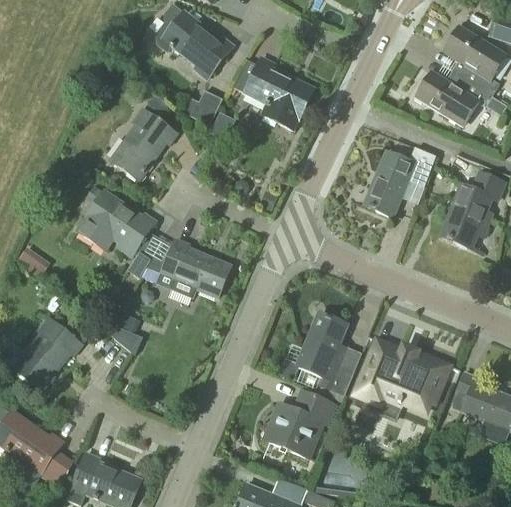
[(207,80),(235,46),(224,37),(221,41),(173,2),(164,14),(165,21),(156,33),(157,44),(167,52),(172,46),(198,66),(195,70),(207,80)]
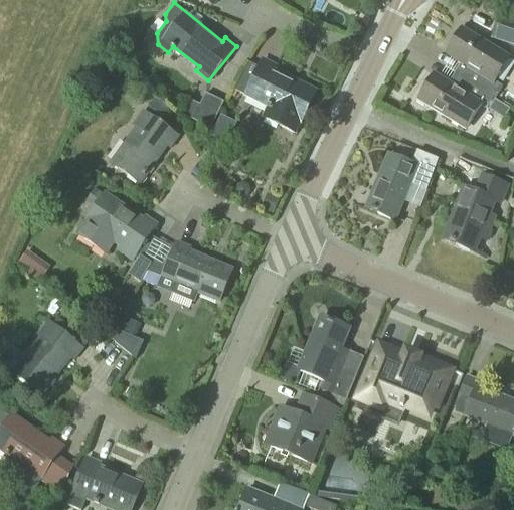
[(501,16),(494,34),(513,41),(513,20),(505,17),(501,16)]
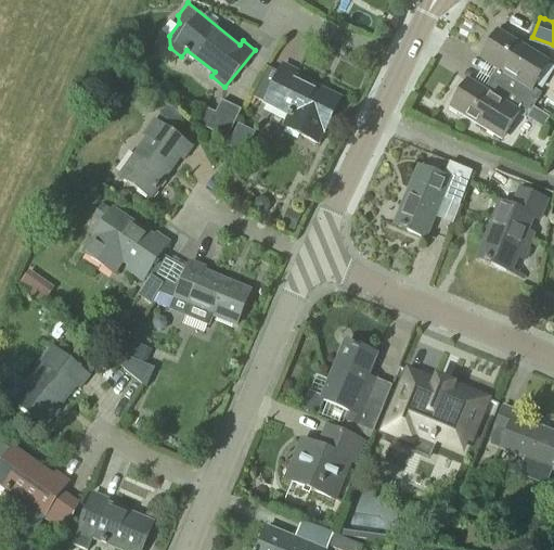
[(551,61),(506,33),(507,32),(500,26),(492,39),(494,40),(485,55),(499,65),(491,76),(536,104),(544,91),(535,85),(551,61)]
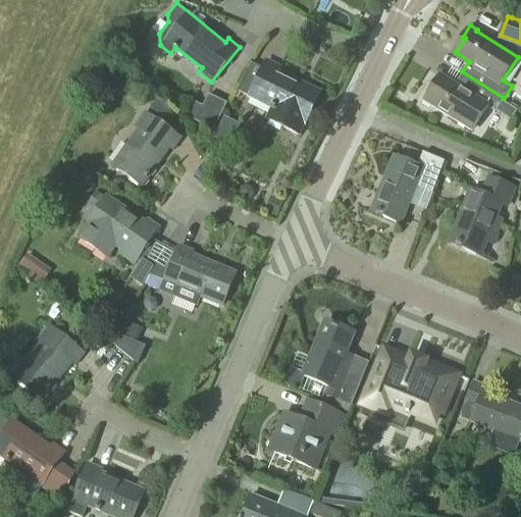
[(280,64),(267,58),(249,94),(271,105),(266,115),(300,133),(320,92),(277,70),(280,64)]
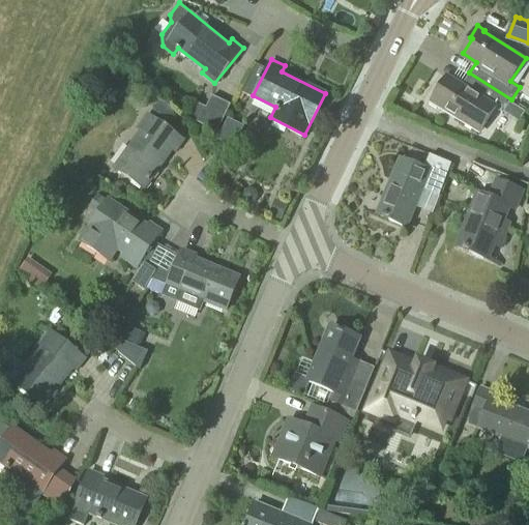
[(438,88),(431,100),(438,105),(439,104),(480,129),(496,106),(505,111),(505,110),(521,119),(527,110),(511,99),(469,73),(463,84),(449,75),(440,90),(438,88)]
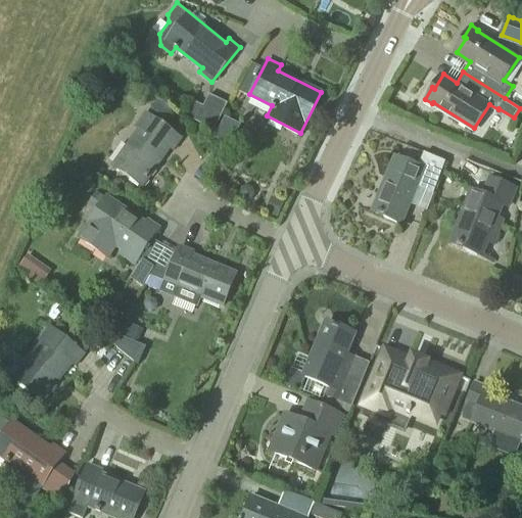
[(209,92),(203,104),(194,99),(187,114),(215,129),(228,101),(209,92)]
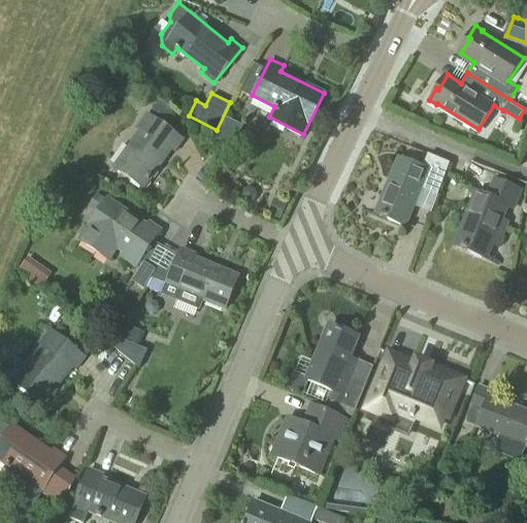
[(159,98),(154,106),(164,113),(165,112),(169,116),(174,109),(159,98)]
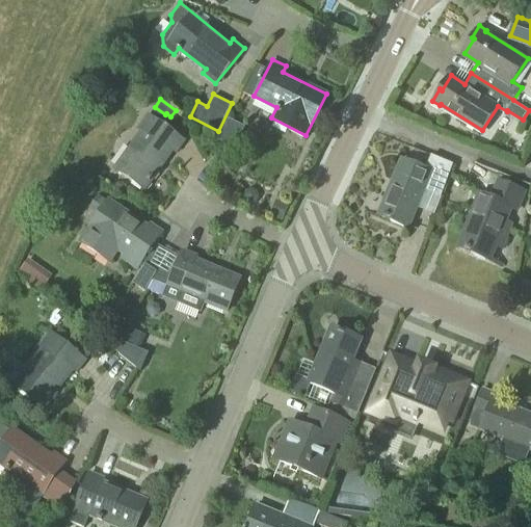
[(177,151),(185,139),(148,112),(138,127),(142,130),(116,166),(144,187),(173,148),(177,151)]
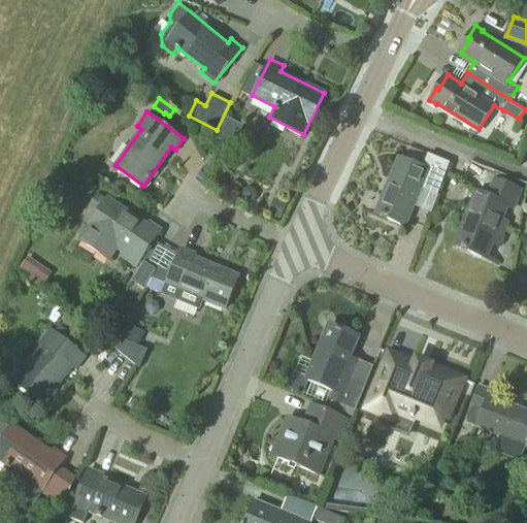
[(406,223),(423,187),(440,194),(452,161),(428,152),(423,167),(401,157),(377,211),(406,223)]
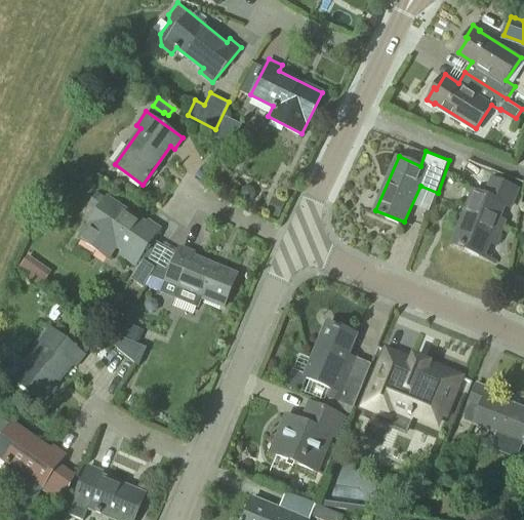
[(511,205),(518,188),(492,177),(486,194),(475,190),(453,242),(484,254),(490,240),(496,243),(507,218),(499,216),(506,202),(511,205)]
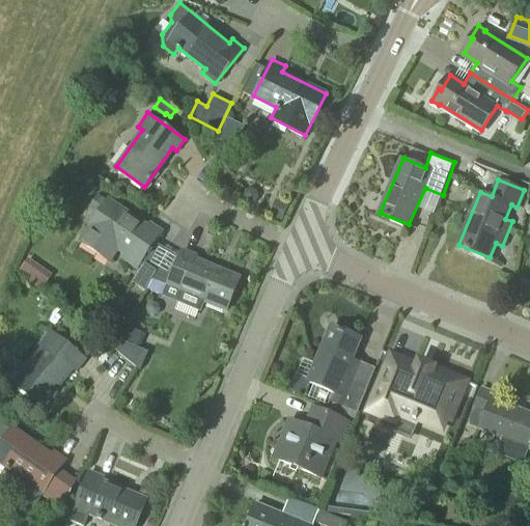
[(96,195),(89,206),(96,213),(79,240),(110,261),(119,248),(123,251),(120,255),(137,267),(162,229),(150,221),(148,225),(108,198),(105,201),(96,195)]
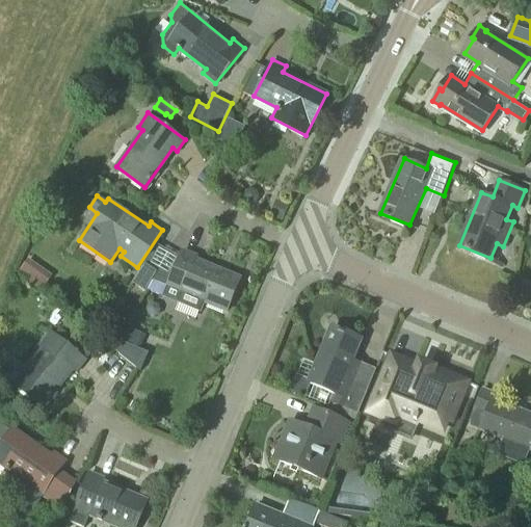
[(184,248),(168,284),(164,295),(202,311),(206,300),(227,309),(240,277),(195,258),(197,254),(184,248)]
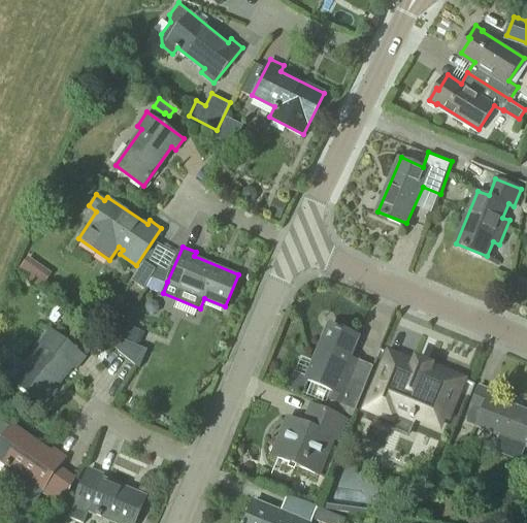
[(337,390),(334,397),(359,406),(367,385),(343,374),(360,335),(330,324),(307,378),(337,390)]
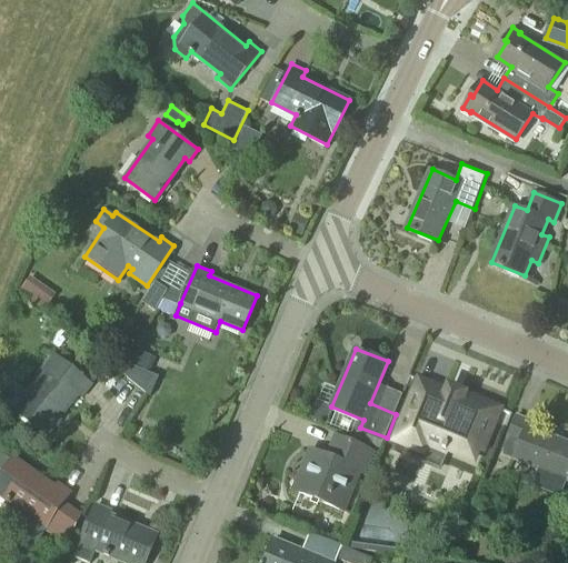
[(82,396),(91,384),(53,354),(42,368),(47,372),(16,410),(46,434),(79,393),(82,396)]
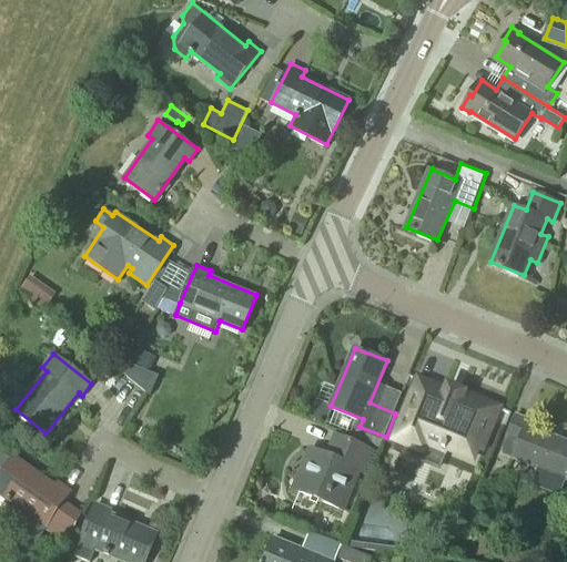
[(128,360),(122,370),(151,394),(160,375),(128,360)]
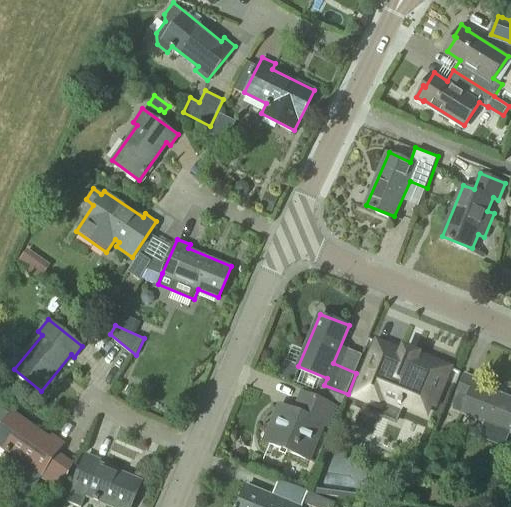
[(396,348),(393,353),(375,346),(355,394),(367,399),(379,404),(385,390),(401,397),(400,401),(404,403),(408,405),(426,412),(430,402),(434,392),(438,394),(446,374),(426,366),(429,357),(404,347),(402,350),(396,348)]
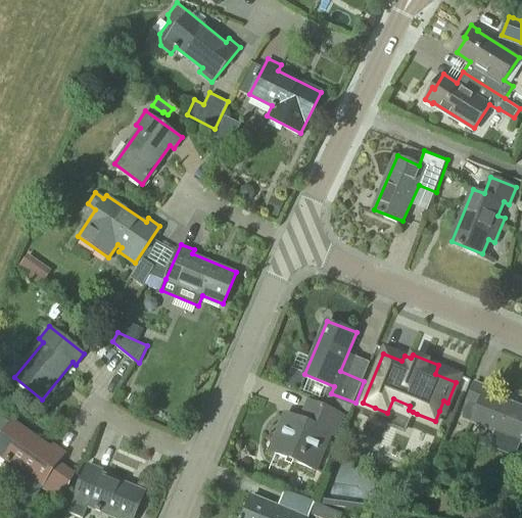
[(521,405),(486,390),(488,384),(476,379),(468,399),(464,410),(464,416),(474,421),(521,440),(521,405)]
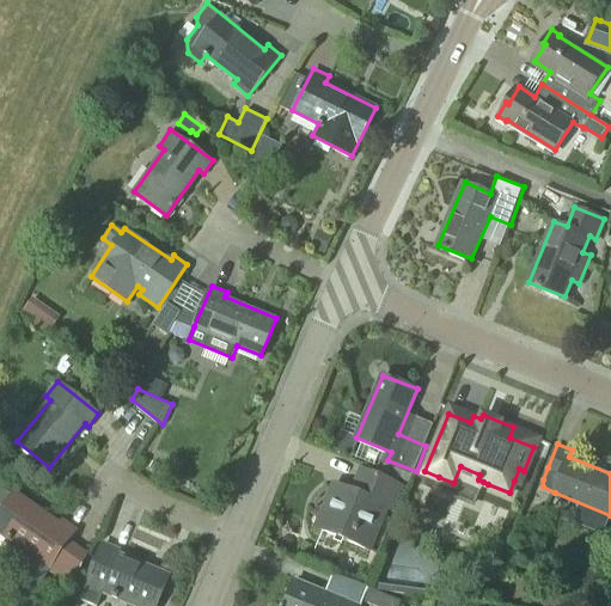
[(335,483),(317,526),(368,548),(386,507),(397,512),(408,487),(396,482),(366,469),(356,493),(335,483)]
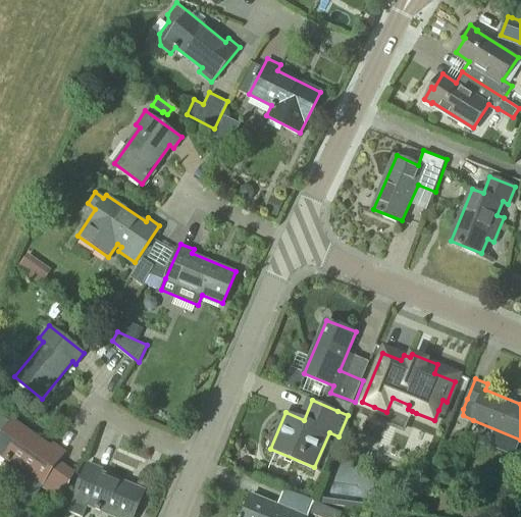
[(1,415),(0,416),(0,453),(28,472),(25,476),(20,483),(35,494),(40,486),(64,451),(53,443),(51,446),(12,419),(10,421),(1,415)]
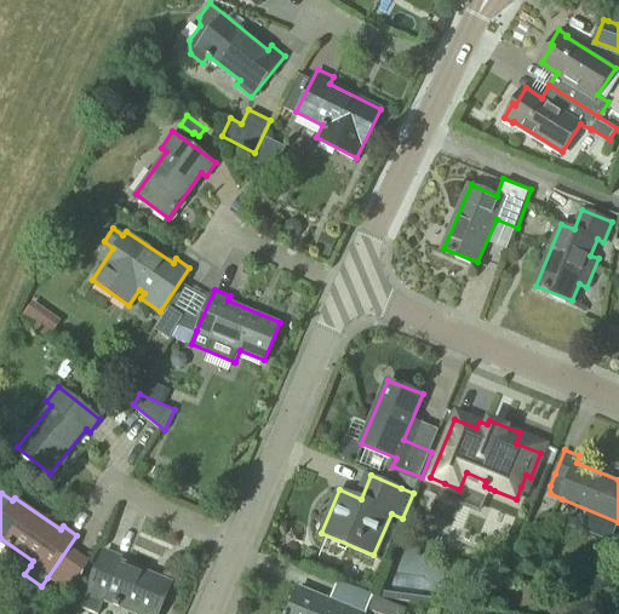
[(139,613),(155,613),(170,581),(119,560),(121,555),(104,547),(86,591),(87,592),(81,606),(99,613),(104,598),(139,613)]
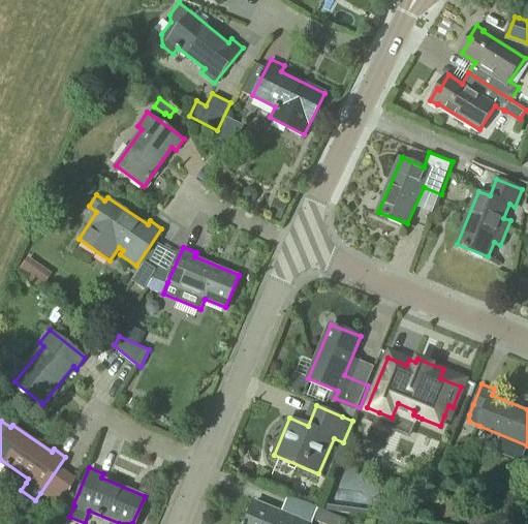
[(255,499),(251,509),(244,523),(310,523),(311,522),(255,499)]
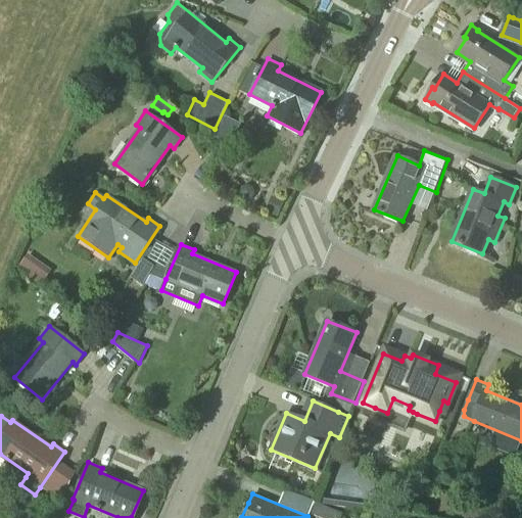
[(318,501),(368,509),(368,504),(319,497),(318,501)]
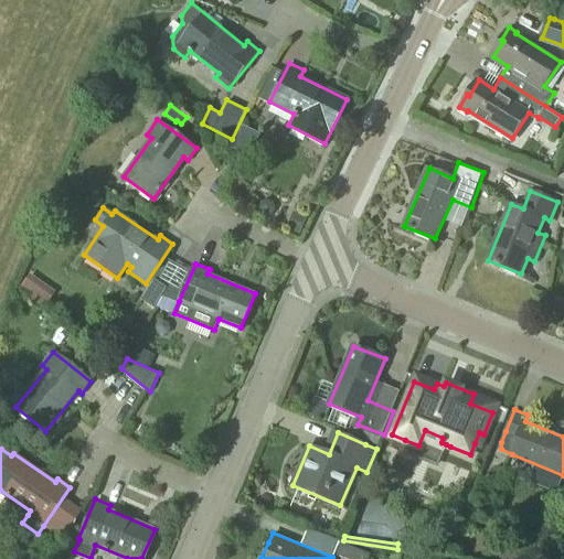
[(333,551),(353,558),(368,558),(371,552),(338,539),(333,551)]
